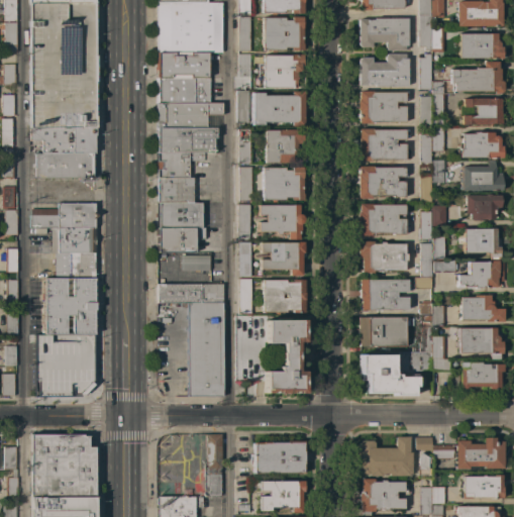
[(5,0),(18,0),(18,21),(5,21),(5,0)]
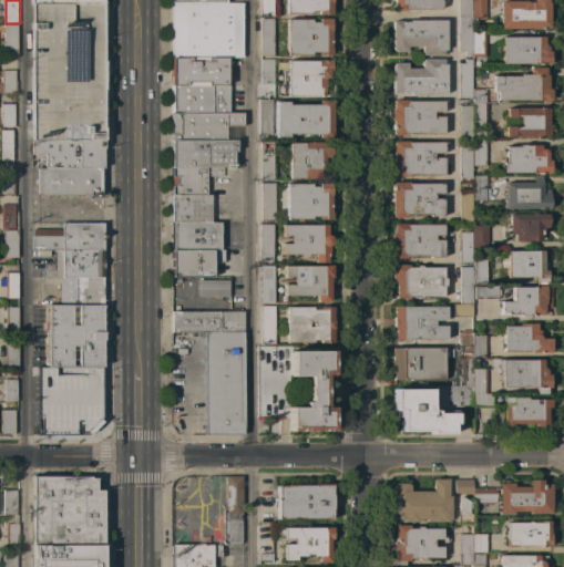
[(263,0),(276,0),(276,14),(263,14),(263,0)]
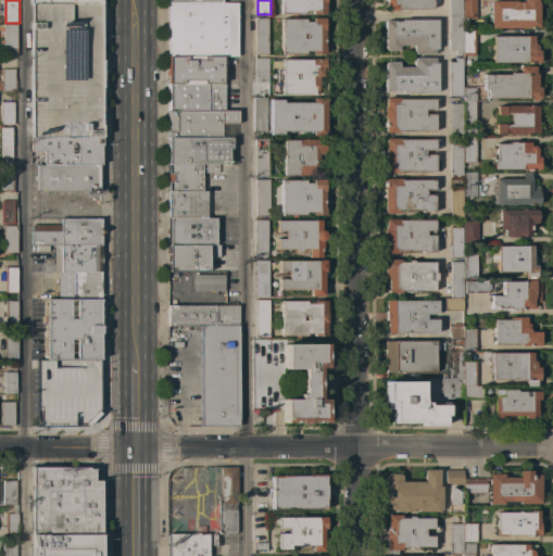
[(284,0),(328,0),(328,14),(315,14),(315,10),(308,11),(308,13),(284,13),(284,0)]
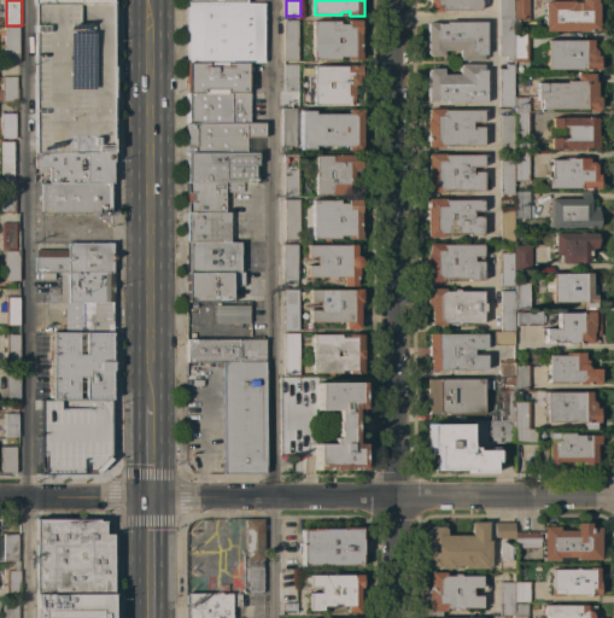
[(432,0),(483,0),(484,5),(481,7),(481,10),(444,10),(444,12),(432,12),(432,0)]
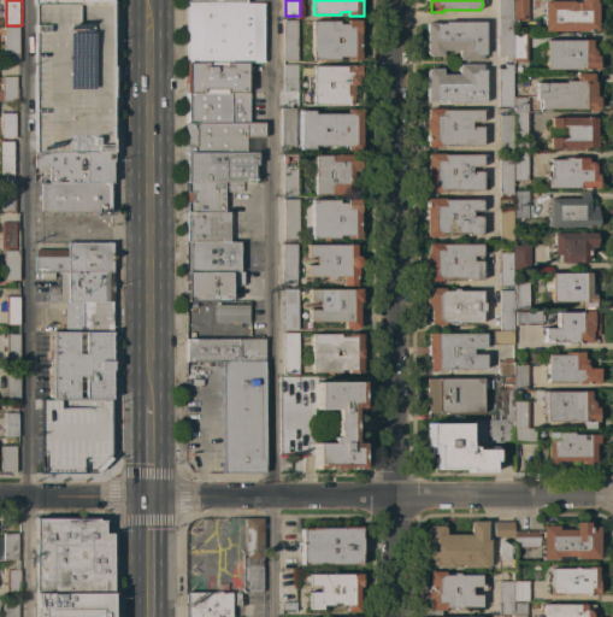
[(500,0),(514,0),(514,18),(501,18),(500,0)]
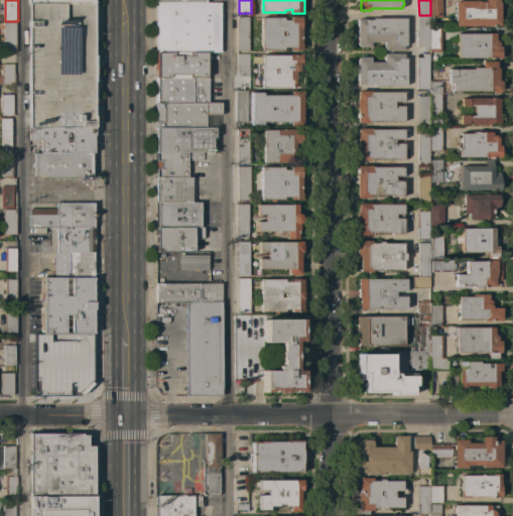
[(431,0),(444,0),(444,17),(443,17),(443,18),(431,18),(431,0)]
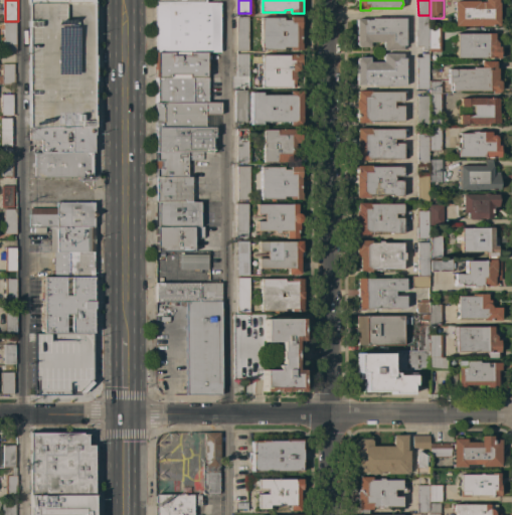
[(487,2),(487,0),(499,0),(499,2),(502,2),(503,13),(501,13),(501,25),(457,26),(457,1),(481,1),(481,2),(487,2)]
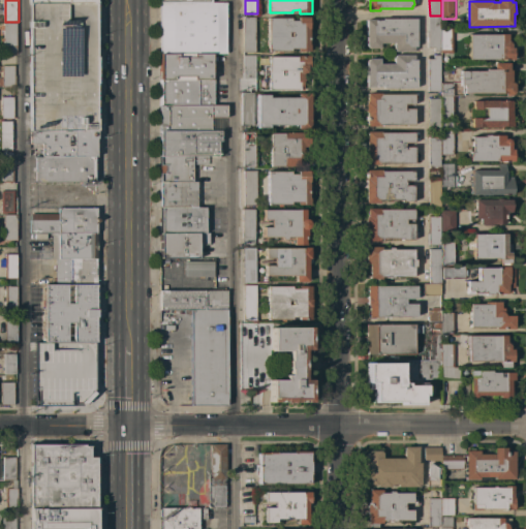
[(33,131),(33,14),(33,4),(83,3),(98,3),(98,6),(98,10),(101,10),(101,16),(98,16),(99,20),(98,20),(98,23),(100,23),(100,27),(101,32),(100,32),(100,37),(98,37),(98,40),(100,40),(100,45),(98,45),(98,53),(100,53),(100,58),(98,58),(98,62),(99,62),(99,65),(98,65),(98,68),(99,68),(99,71),(98,71),(98,74),(99,74),(99,79),(98,79),(98,82),(100,82),(100,87),(98,87),(98,89),(100,89),(100,93),(98,93),(98,95),(100,95),(100,99),(98,99),(98,131),(33,131)]
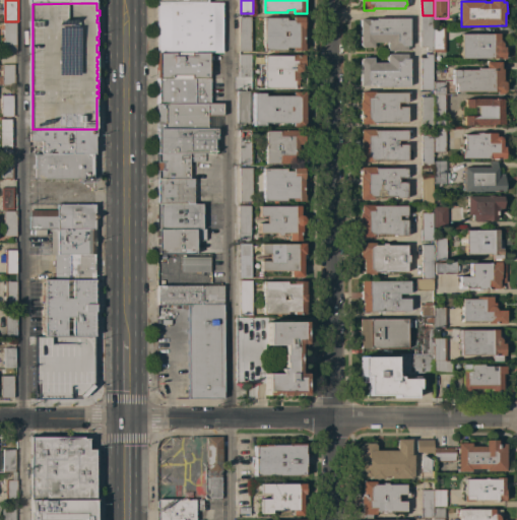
[(224,53),(212,53),(159,53),(159,3),(209,3),(224,3),(224,53)]
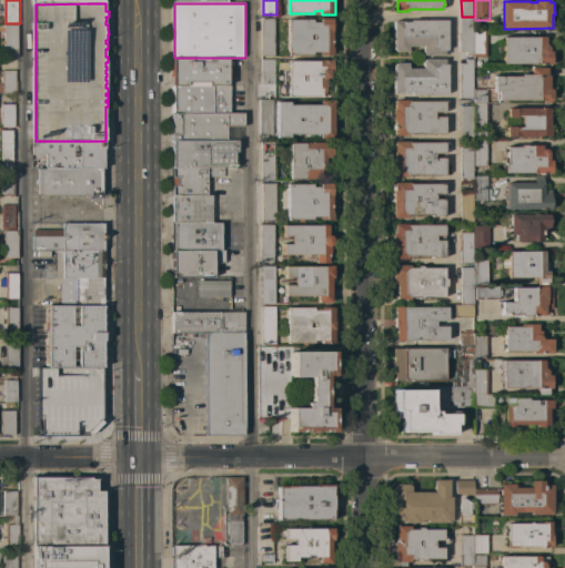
[(474,17),(475,56),(468,56),(468,51),(462,51),(462,17),(474,17)]
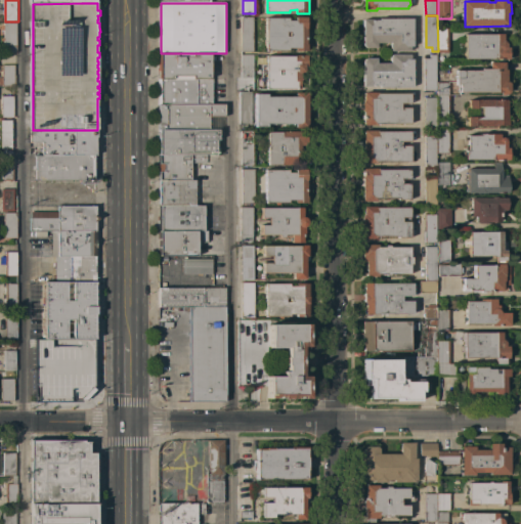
[(255,17),(255,51),(243,51),(243,16),(255,17)]
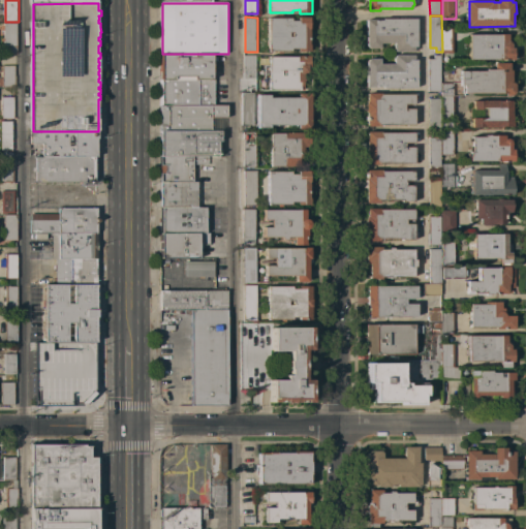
[(270,18),(292,18),(292,21),(300,21),(300,18),(311,17),(311,29),(312,29),(312,32),(313,32),(313,37),(312,37),(312,40),(311,40),(311,44),(312,44),(312,52),(300,52),(300,49),(292,49),(292,52),(271,52),(270,18)]
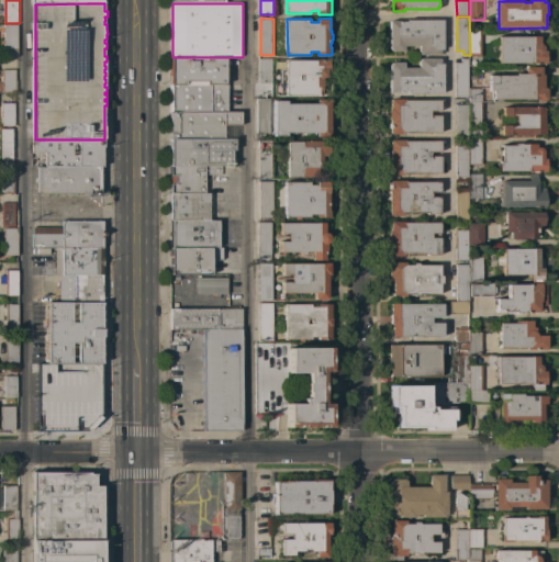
[(401,21),(401,22),(409,22),(409,20),(444,20),(445,49),(442,49),(442,55),(422,55),(421,53),(421,51),(421,48),(421,46),(407,46),(407,51),(405,51),(405,52),(395,52),(393,51),(392,48),(391,21),(401,21)]
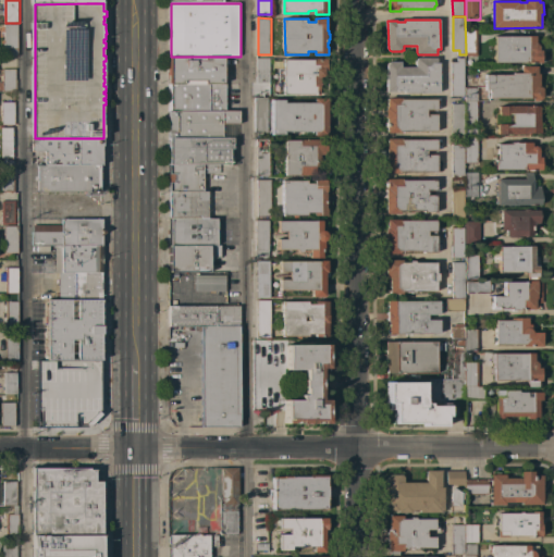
[(5,57),(7,32),(4,32),(4,26),(7,26),(7,24),(20,24),(20,57),(5,57)]
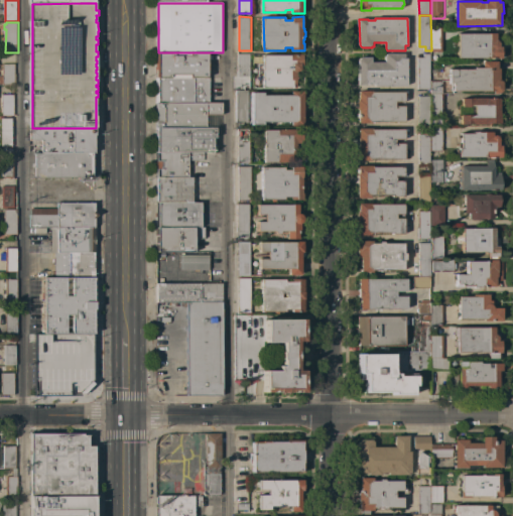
[(431,28),(443,28),(443,50),(443,60),(432,60),(431,28)]
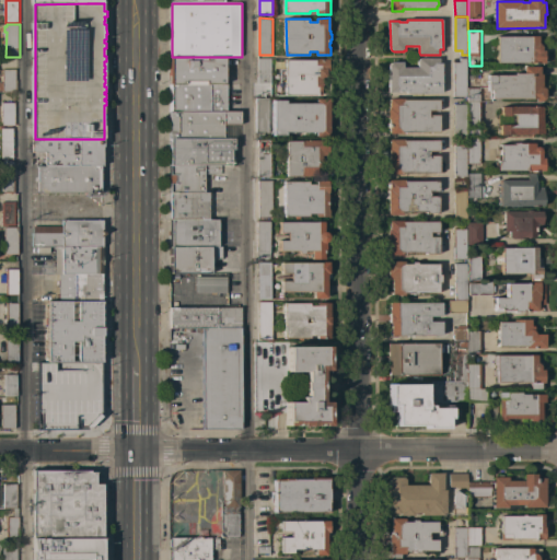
[(546,63),(499,63),(499,36),(540,36),(540,43),(543,46),(546,46),(546,50),(546,51),(546,63)]
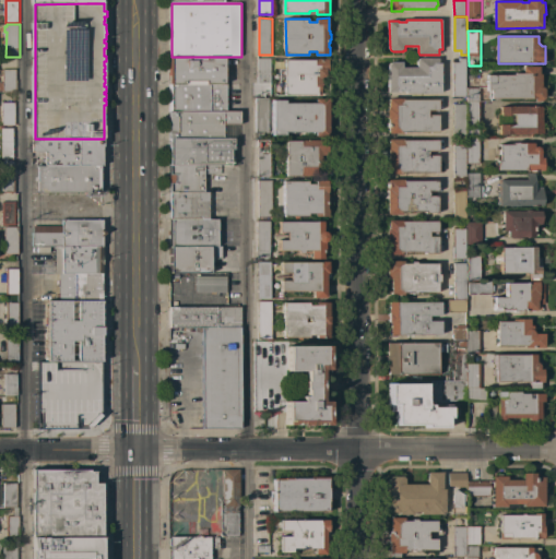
[(228,57),(228,64),(226,64),(226,75),(228,75),(228,84),(172,84),(172,57),(228,57)]
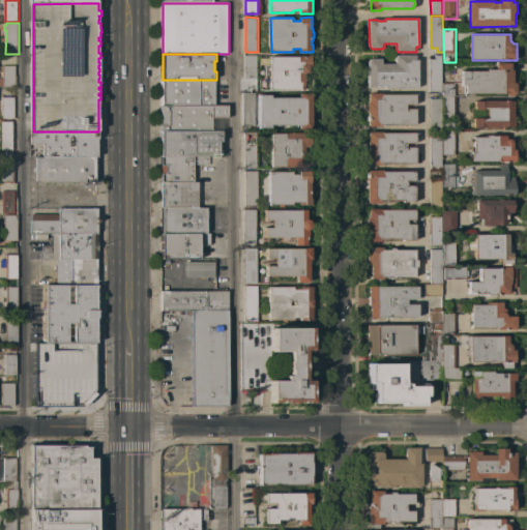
[(245,55),(258,55),(258,79),(245,79),(245,55)]
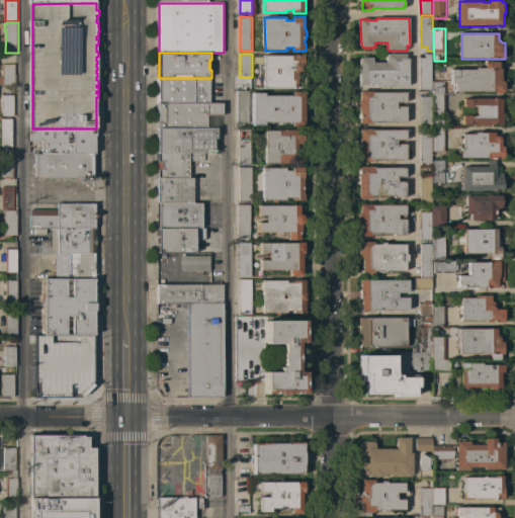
[(292,56),(292,55),(304,55),(304,54),(307,54),(307,59),(305,59),(305,66),(303,66),(303,72),(299,72),(299,80),(298,80),(298,88),(265,88),(265,56),(292,56)]
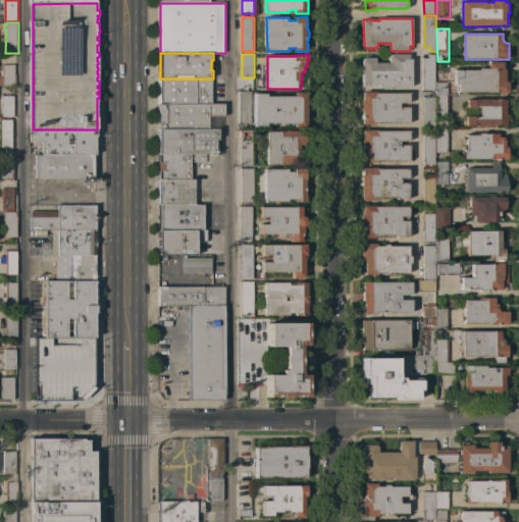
[(411,54),(411,59),(413,59),(413,87),(380,87),(380,86),(372,86),(372,87),(364,87),(363,60),(364,60),(365,59),(366,58),(367,58),(377,58),(377,62),(392,63),(391,61),(391,59),(391,57),(392,54),(411,54)]
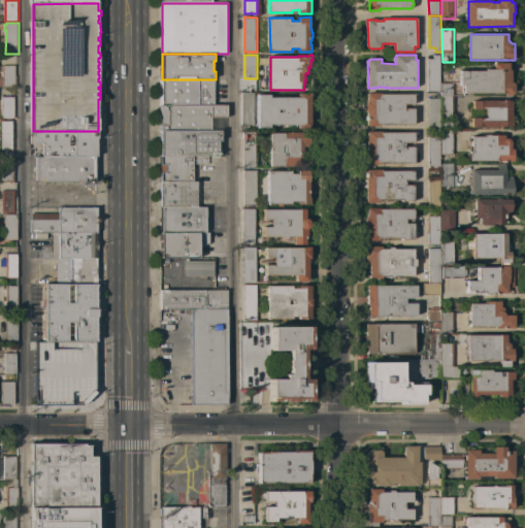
[(441,92),(429,92),(429,59),(435,59),(435,55),(441,55),(441,92)]
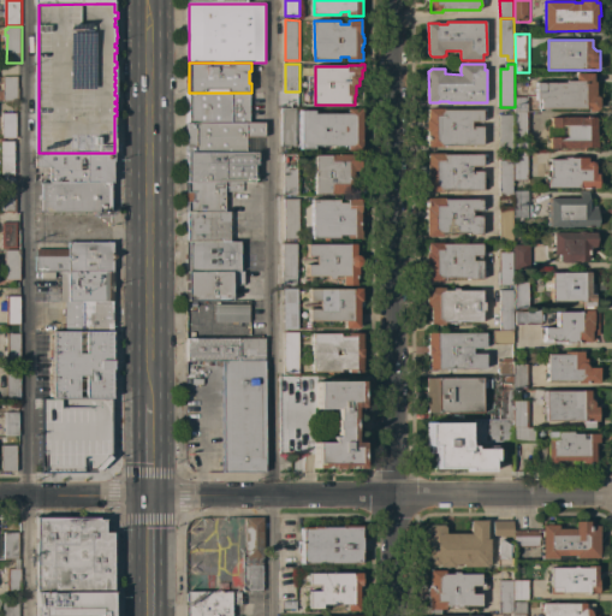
[(568,83),(569,81),(577,81),(577,73),(595,73),(595,82),(598,82),(598,96),(599,96),(601,99),(601,108),(599,111),(593,111),(593,110),(542,108),(542,100),(538,100),(538,82),(568,83)]
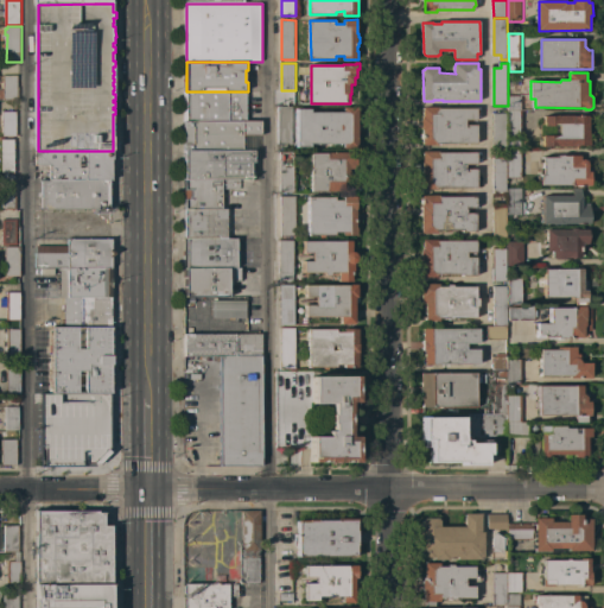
[(19,75),(20,87),(20,100),(5,100),(5,99),(1,99),(1,90),(6,90),(5,75),(19,75)]
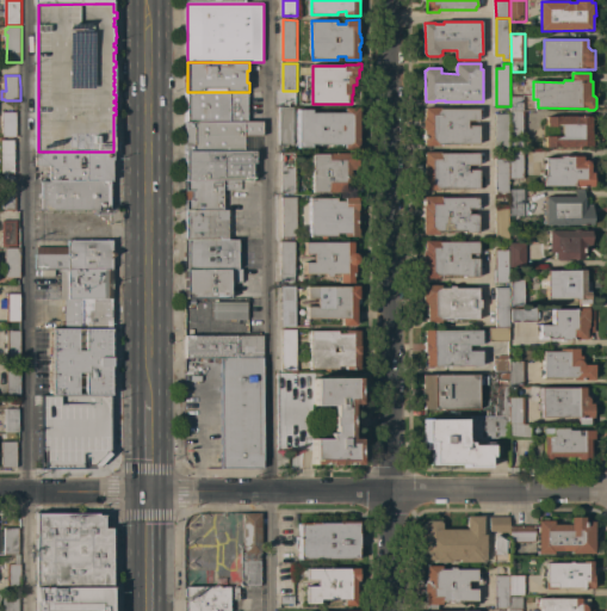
[(187,92),(249,92),(249,122),(187,122),(187,92)]
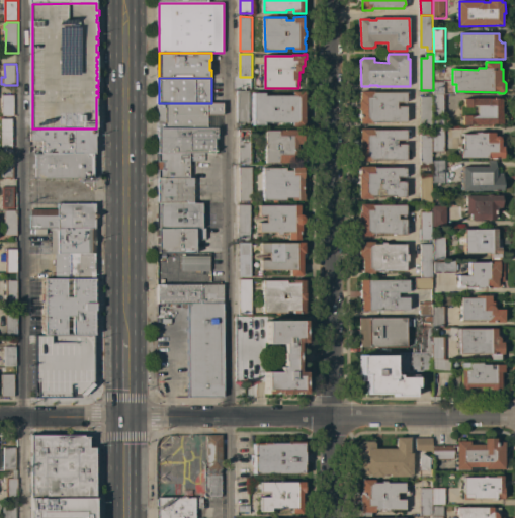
[(434,81),(445,81),(445,94),(446,94),(446,116),(433,116),(434,81)]
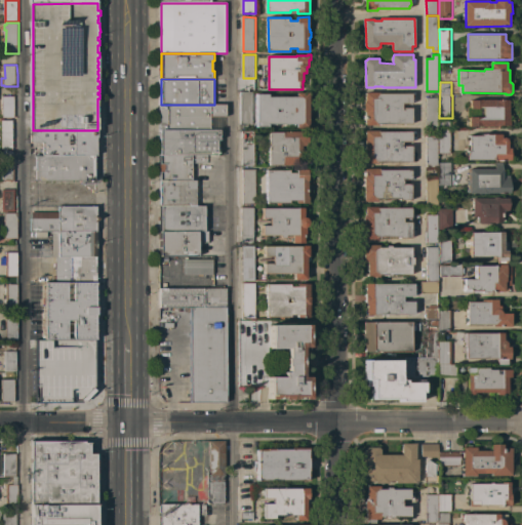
[(253,92),(253,124),(242,124),(241,92),(248,91),(252,91),(253,92)]
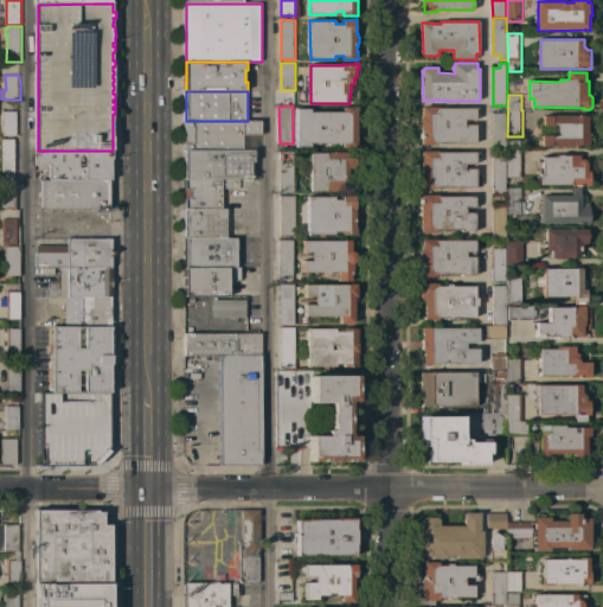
[(299,109),(310,109),(310,113),(344,113),(344,107),(358,107),(358,148),(344,148),(344,144),(310,144),(310,147),(297,147),(299,109)]
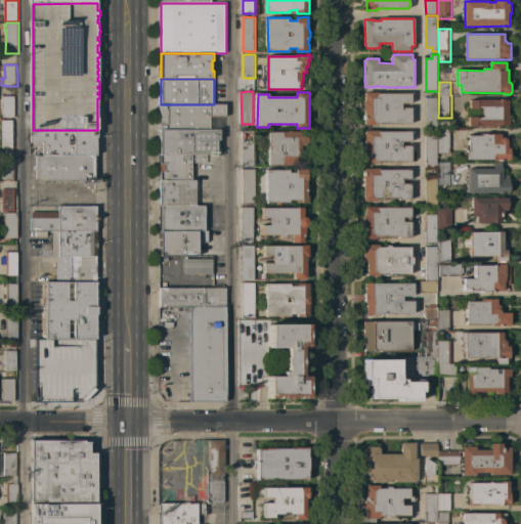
[(411,93),(411,103),(402,103),(402,110),(404,110),(404,108),(405,107),(413,107),(411,124),(378,124),(378,125),(365,125),(365,112),(364,112),(364,100),(365,100),(365,92),(411,93)]
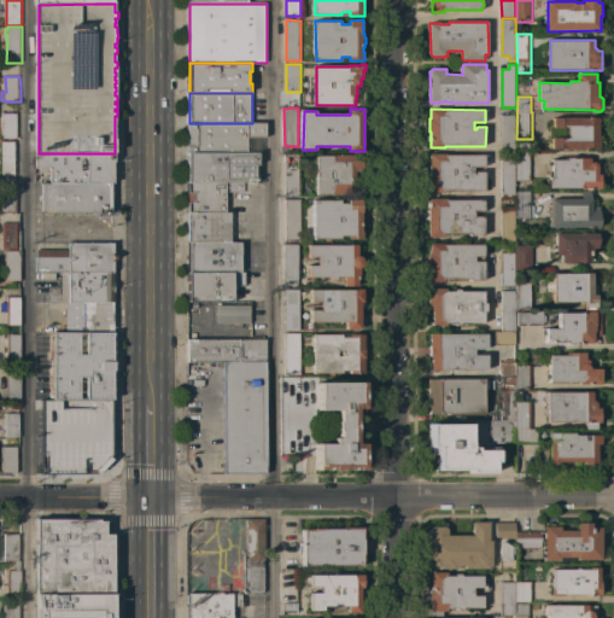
[(19,114),(18,139),(4,139),(4,114),(19,114)]
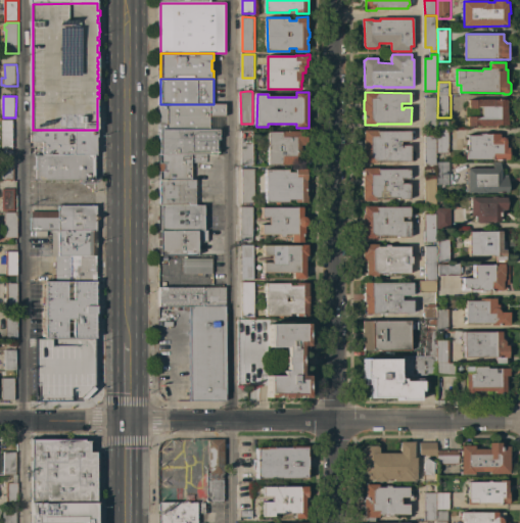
[(437,129),(425,129),(425,97),(437,97),(437,129)]
